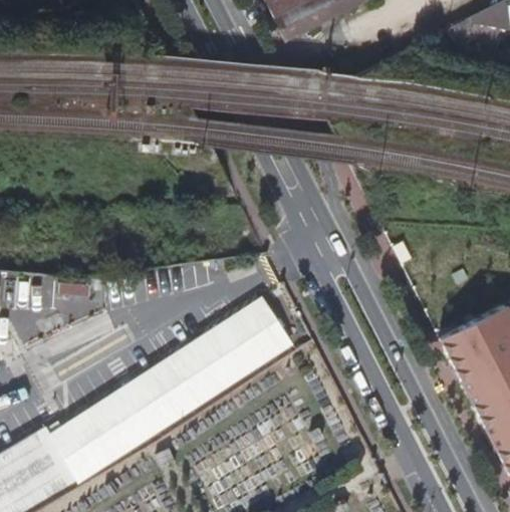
[(266,0),(278,22),(317,0),(266,0)]
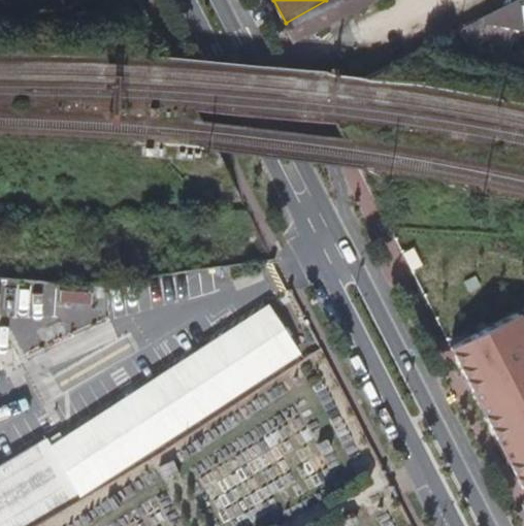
[(298,46),(382,3),(381,0),(326,0),(286,23),(298,46)]
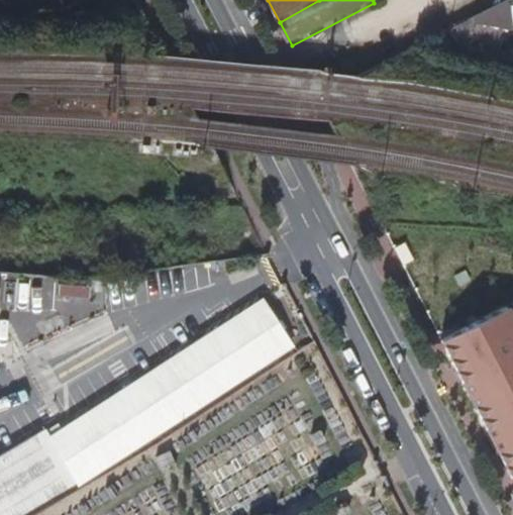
[(512,20),(509,4),(469,25),(512,34),(512,20)]
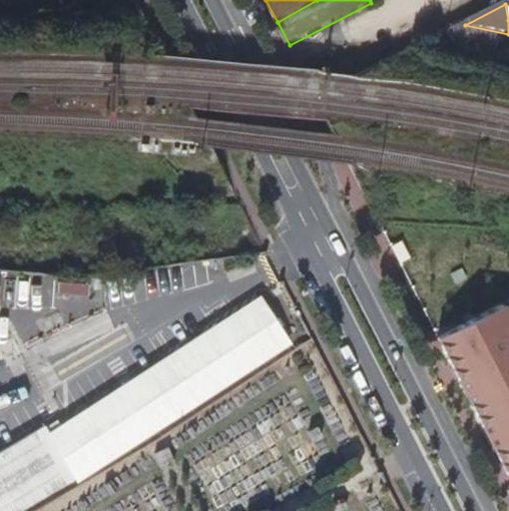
[(229,268),(228,261),(219,262),(220,270),(229,268)]
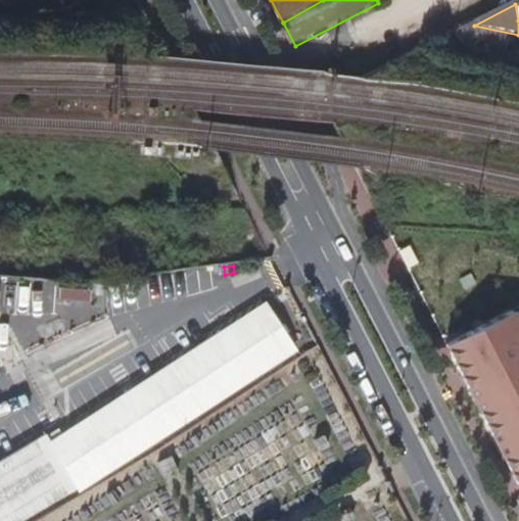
[(82,488),(298,351),(270,305),(55,440),(51,432),(0,463),(0,520),(26,520),(81,487),(82,488)]
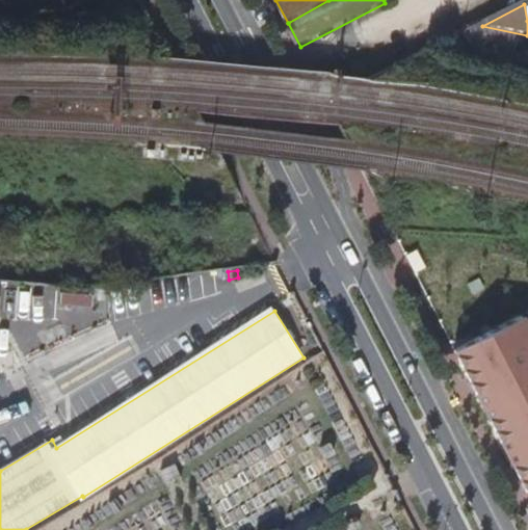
[(527,319),(458,354),(527,488),(527,319)]
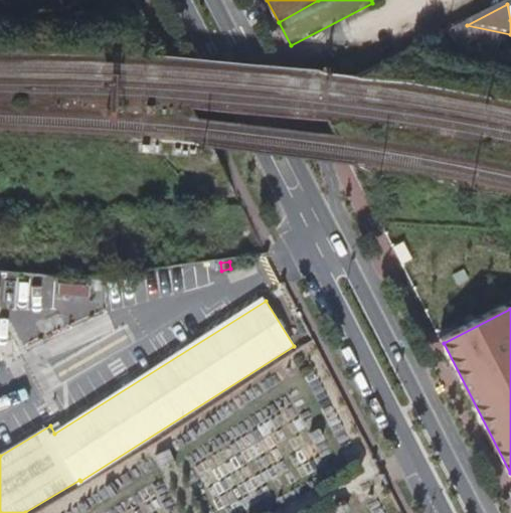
[(302,346),(314,338),(310,332),(298,339),(302,346)]
